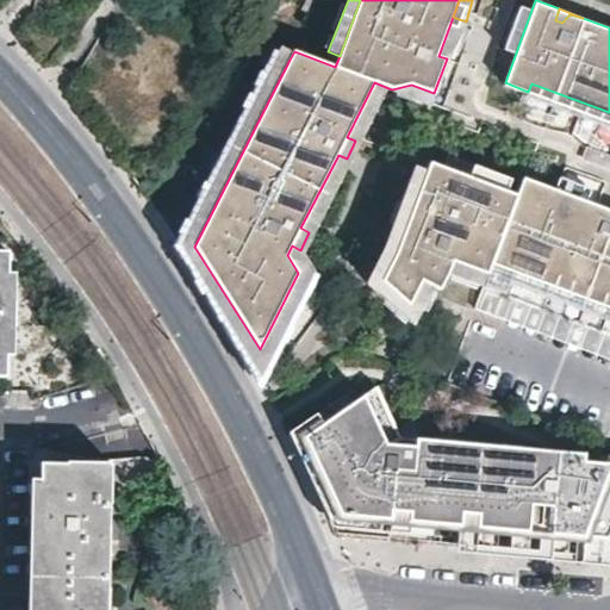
[(466,22),(453,17),(439,56),(447,58),(449,60),(466,22)]
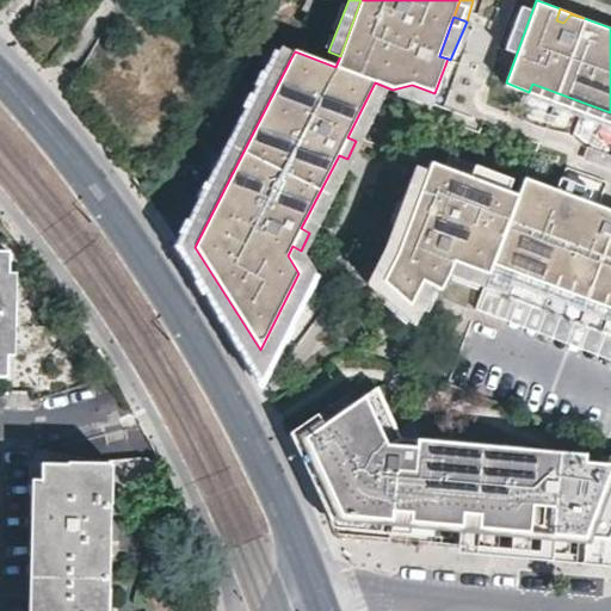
[(195,247),(290,60),(278,53),(180,246),(195,247)]
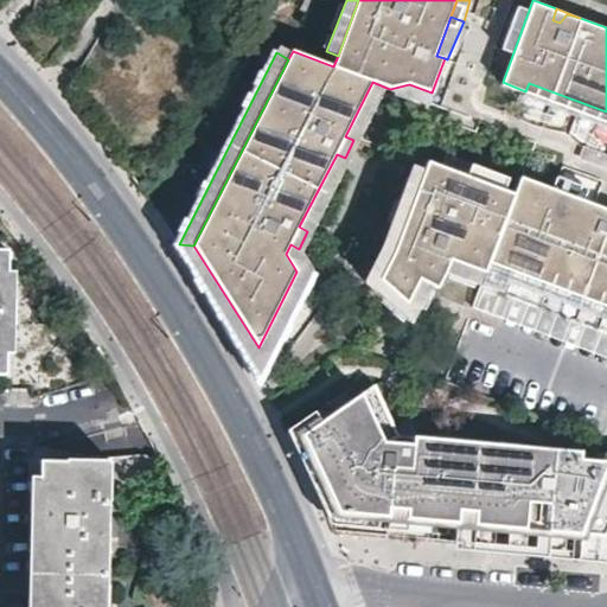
[(372,82),(345,136),(353,140),(358,142),(387,88),(372,82)]
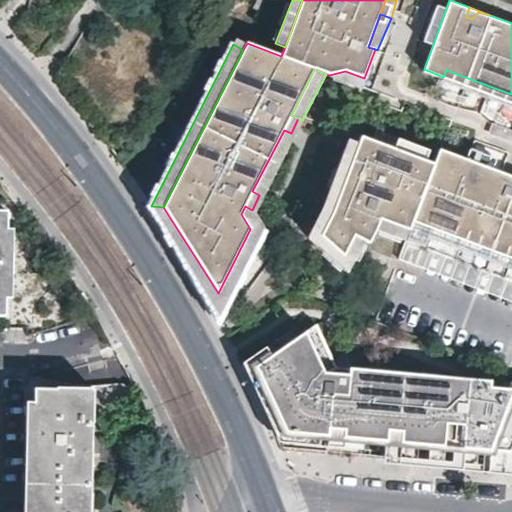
[(511,102),(511,94),(446,70),(443,77),(511,102)]
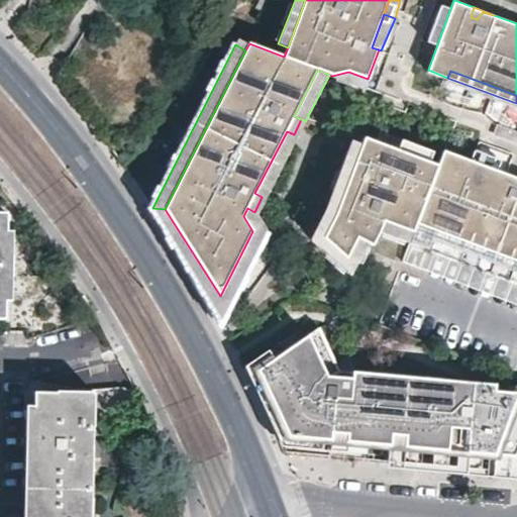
[(364,88),(368,79),(348,72),(332,76),(364,88)]
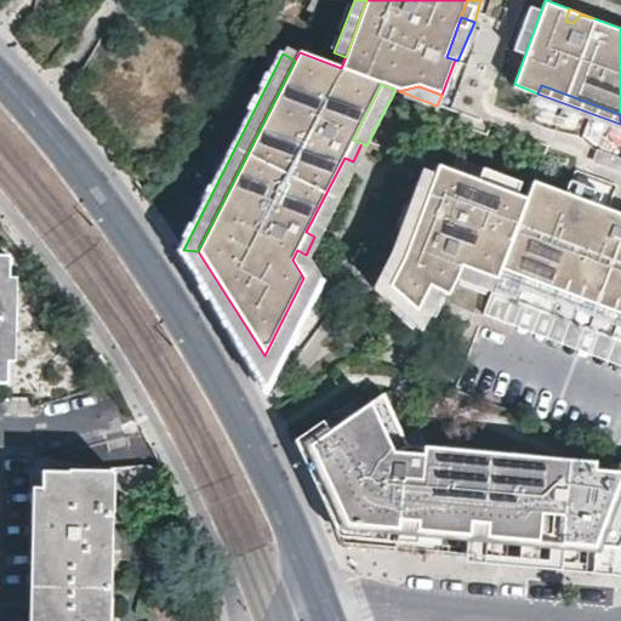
[(366,146),(362,143),(353,161),(358,164),(366,146)]
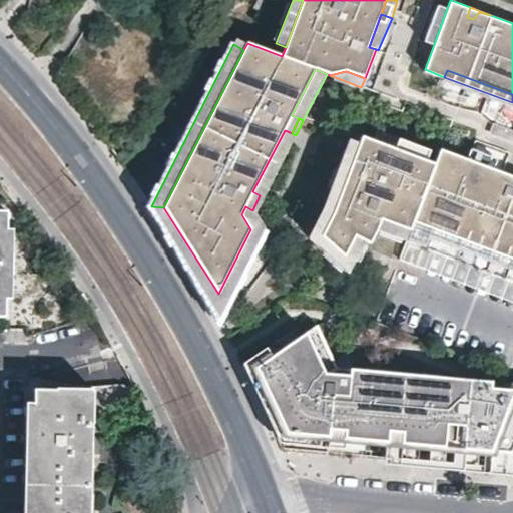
[(421,157),(425,147),(377,128),(373,139),(421,157)]
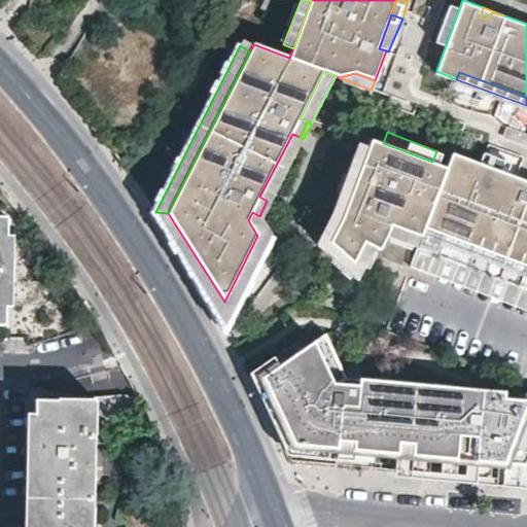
[(300,137),(292,134),(259,197),(267,201),(271,203),(304,139),(300,137)]
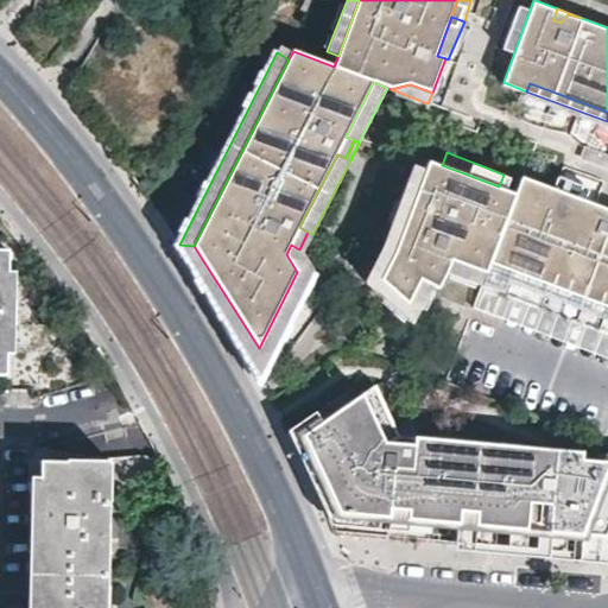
[(487,272),(515,192),(499,187),(442,165),(429,160),(426,168),(394,251),(434,266),(445,270),(448,271),(453,259),(487,272)]
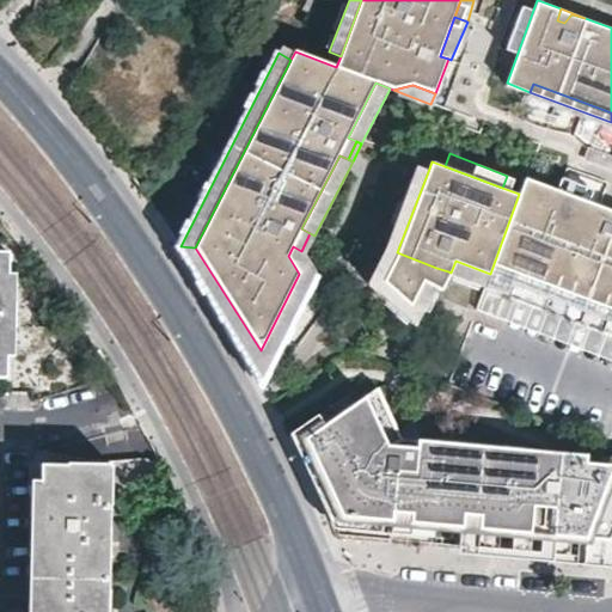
[(389,248),(397,252),(429,169),(418,165),(389,248)]
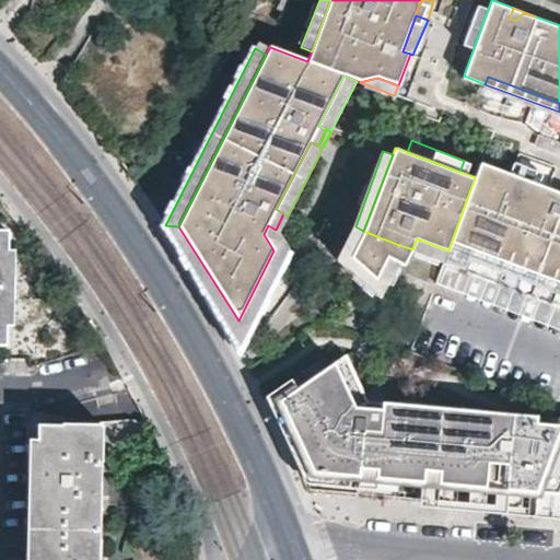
[(483,181),(490,165),(480,162),(475,177),(483,181)]
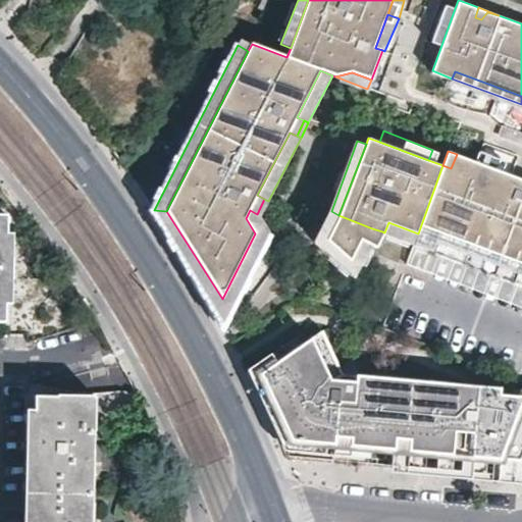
[(502,171),(506,160),(478,151),(475,161),(502,171)]
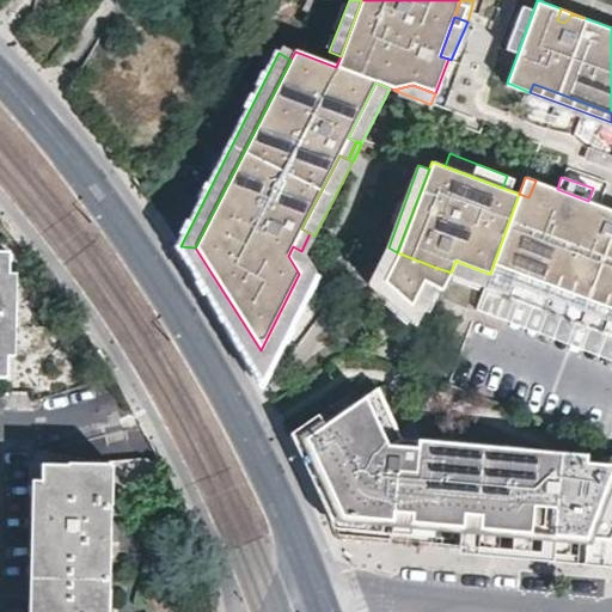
[(490,274),(485,286),(611,332),(611,221),(594,215),(599,204),(588,201),(557,189),(536,181),(528,197),(519,194),(490,274)]
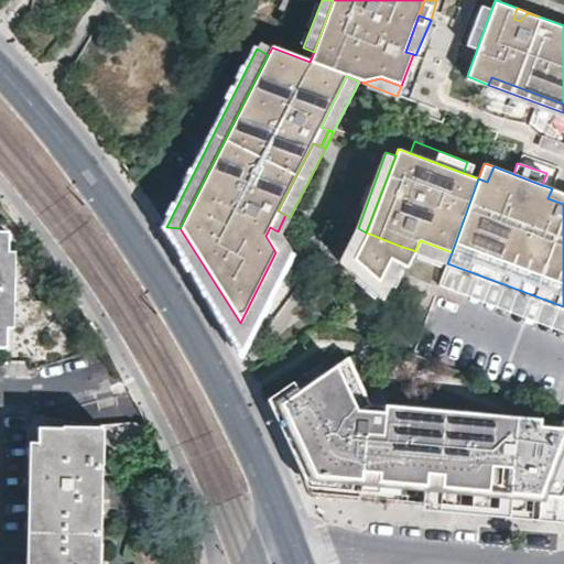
[(563,193),(552,188),(548,198),(563,204),(563,193)]
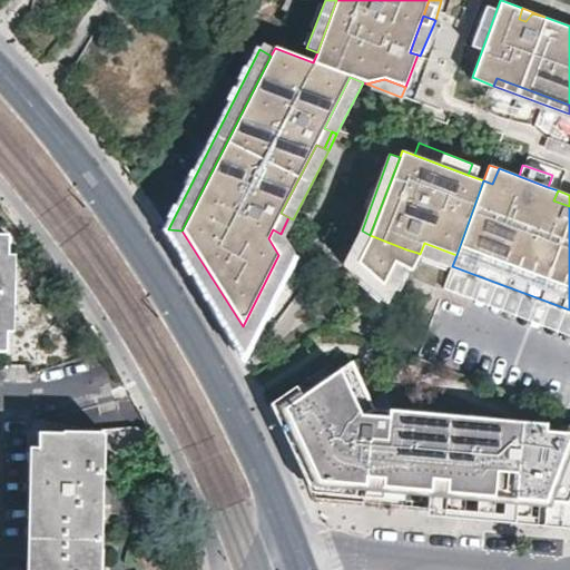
[(284,237),(293,219),(288,217),(281,234),(284,237)]
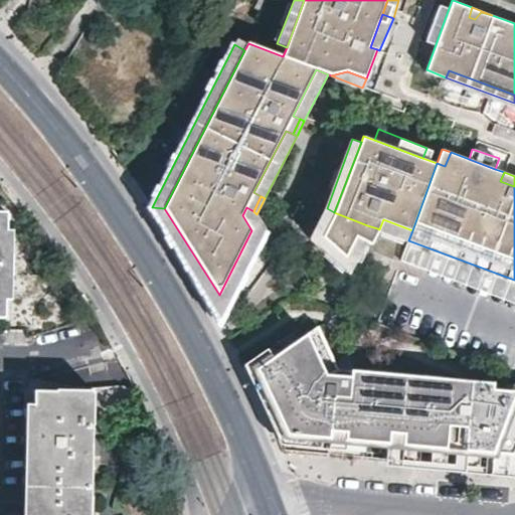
[(221,323),(219,295),(164,208),(152,207),(191,270),(221,323)]
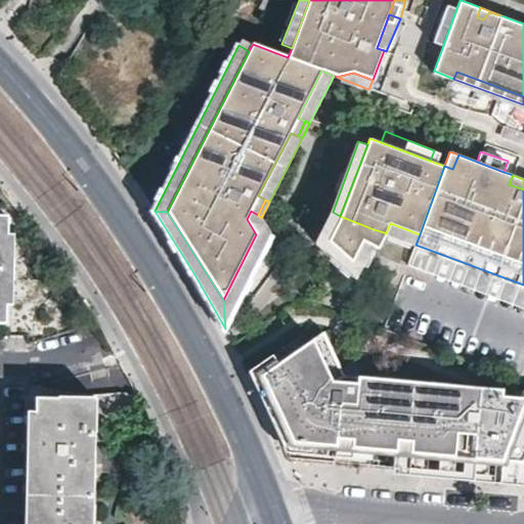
[(333,212),(316,243),(355,276),(368,244),(374,229),(340,216),(333,212)]
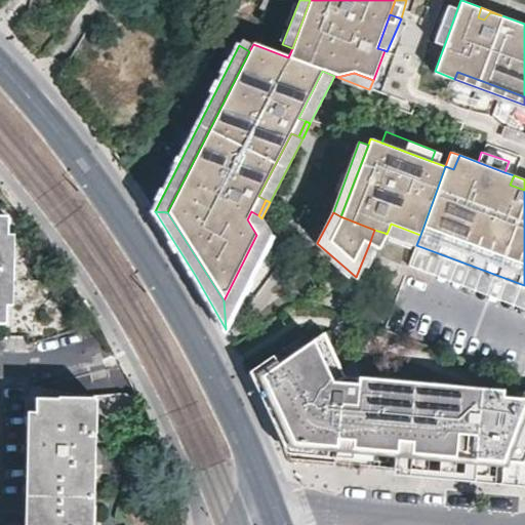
[(261,218),(247,219),(256,235),(271,234),(261,218)]
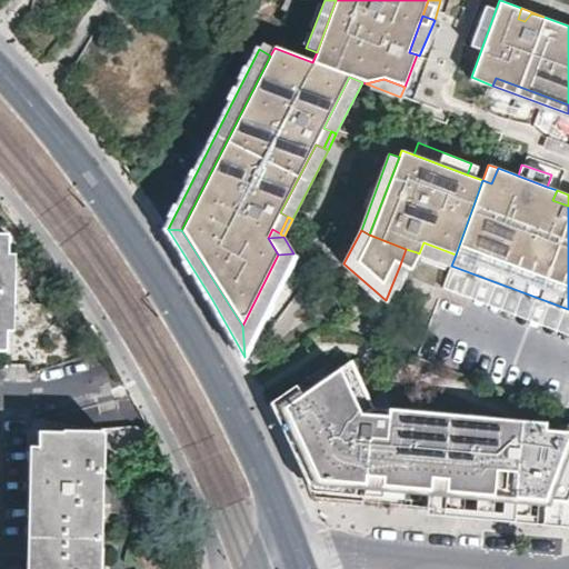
[(423,242),(419,253),(451,266),(456,255),(423,242)]
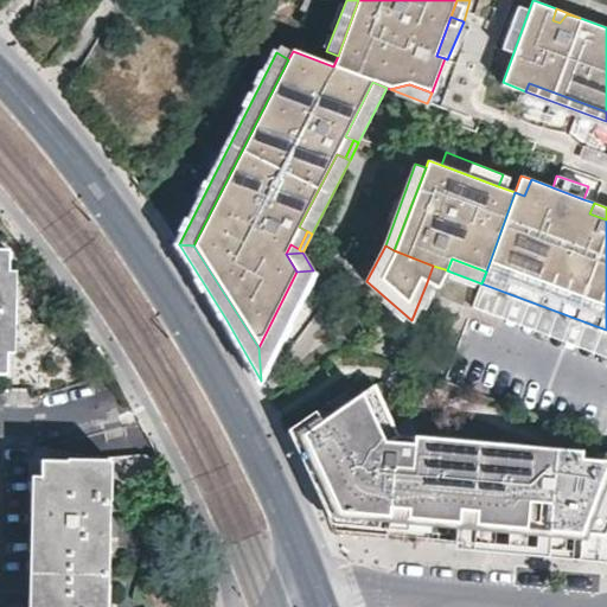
[(438,287),(445,269),(433,266),(427,282),(438,287)]
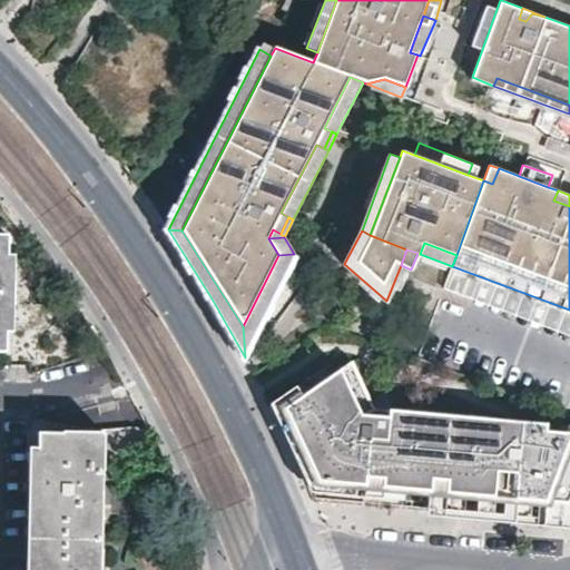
[(243,326),(245,357),(294,254),(278,255),(243,326)]
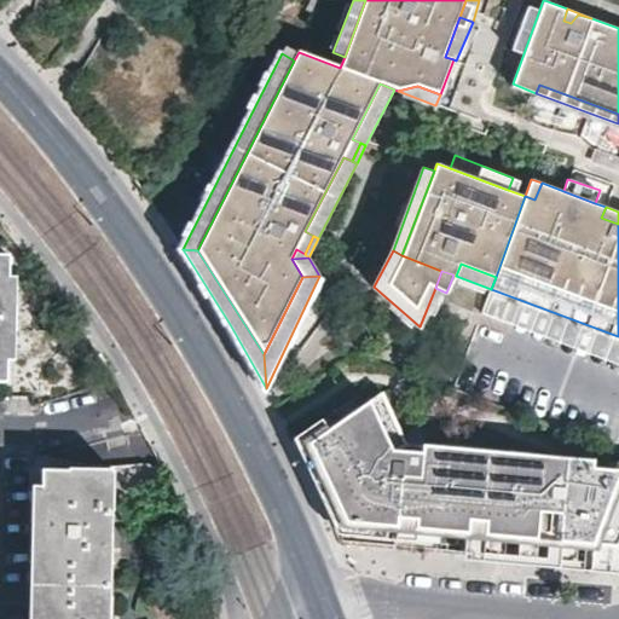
[(618,336),(491,289),(482,311),(618,362),(618,336)]
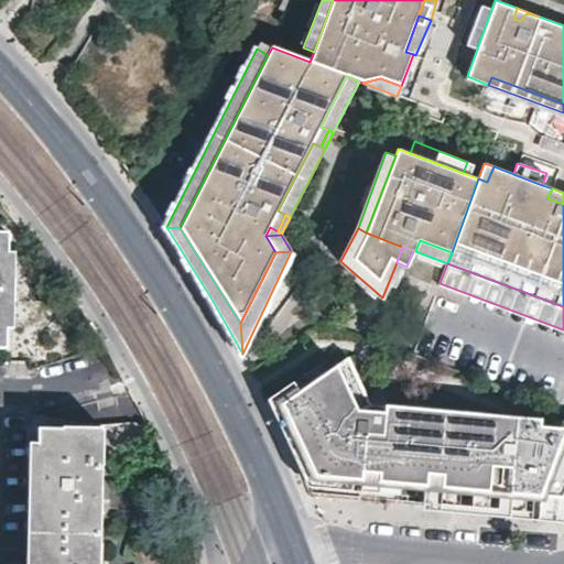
[(563,420),(370,403),(347,357),(332,368),(281,403),(289,420),(279,424),(301,475),(304,475),(361,480),(362,472),(377,474),(377,481),(423,486),(425,486),(426,474),(441,475),(440,487),(488,491),(488,483),(509,484),(509,494),(563,497),(563,420)]
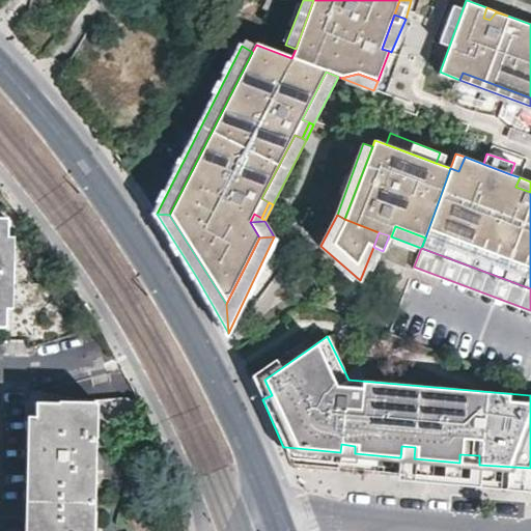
[(264,380),(312,346),(306,338),(251,376),(255,386),(264,380)]
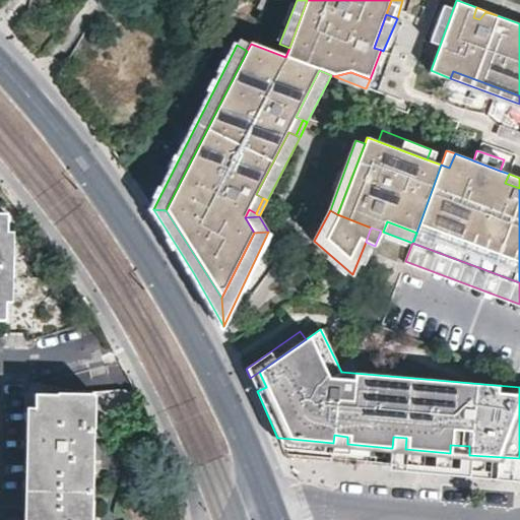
[(36,395),(36,409),(33,519),(91,519),(93,446),(115,446),(117,396),(36,395)]
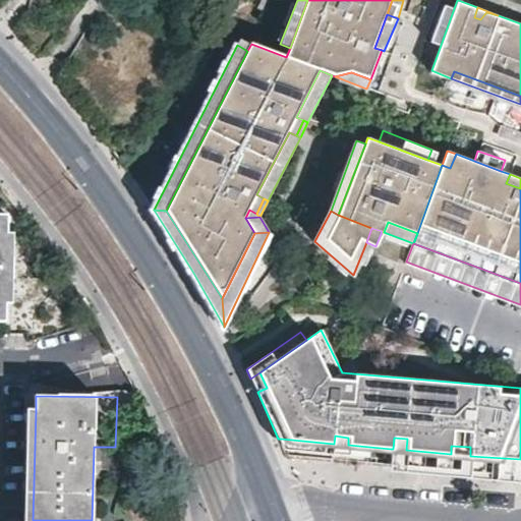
[(33,520),(36,410),(27,410),(24,520),(33,520)]
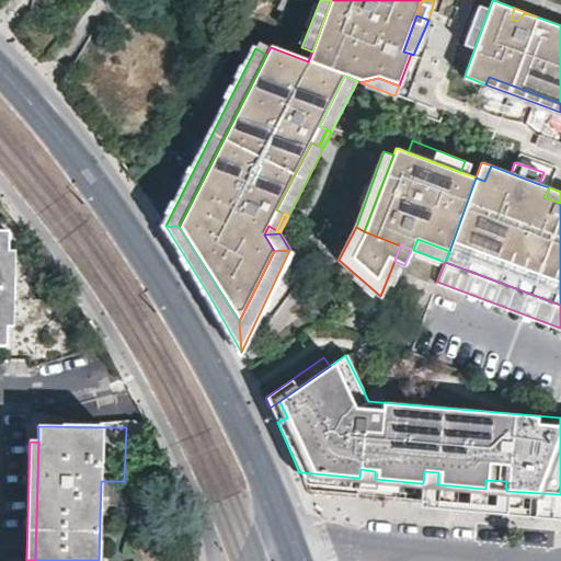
[(375,479),(375,471),(361,469),(359,478),(375,479)]
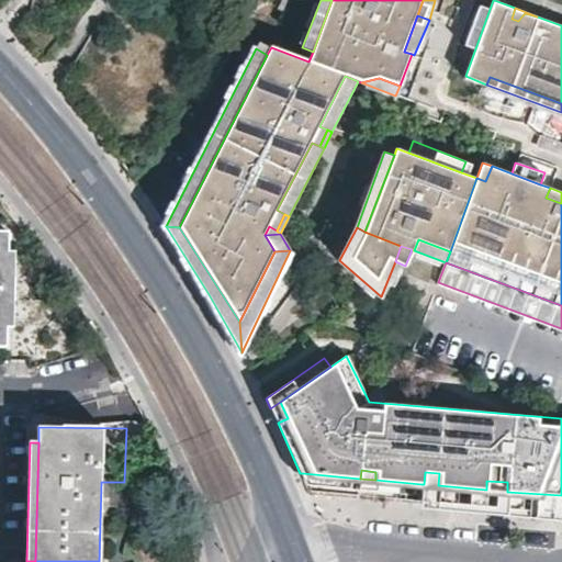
[(438,485),(439,473),(425,472),(424,484),(438,485)]
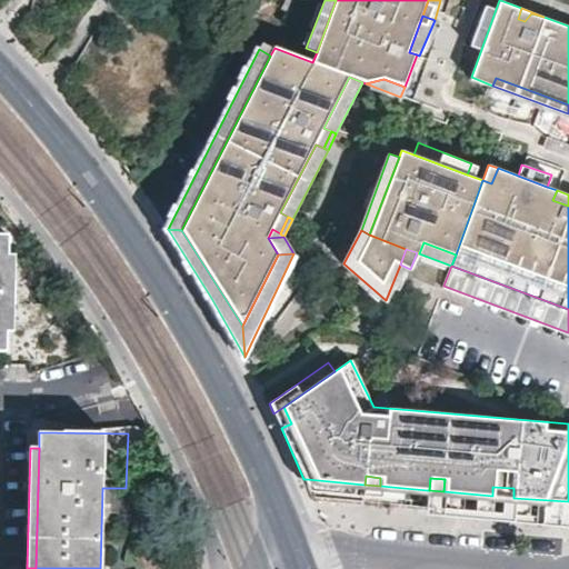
[(365,485),(307,479),(312,491),(426,501),(427,490),(380,486),(365,485)]
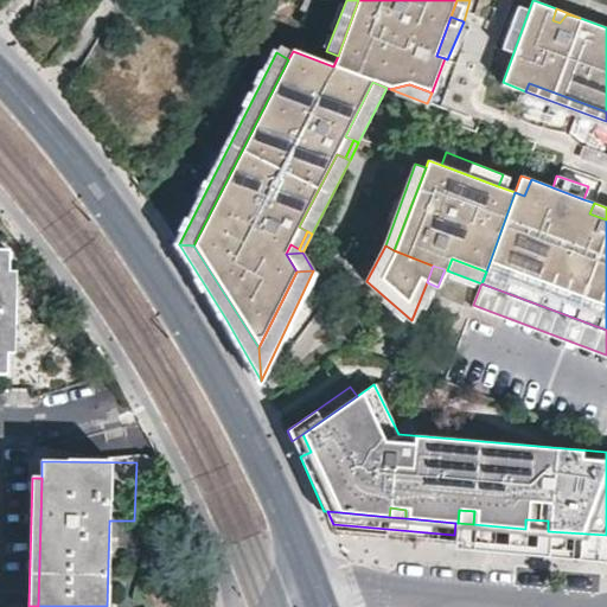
[(548,531),(548,521),(525,519),(525,529),(548,531)]
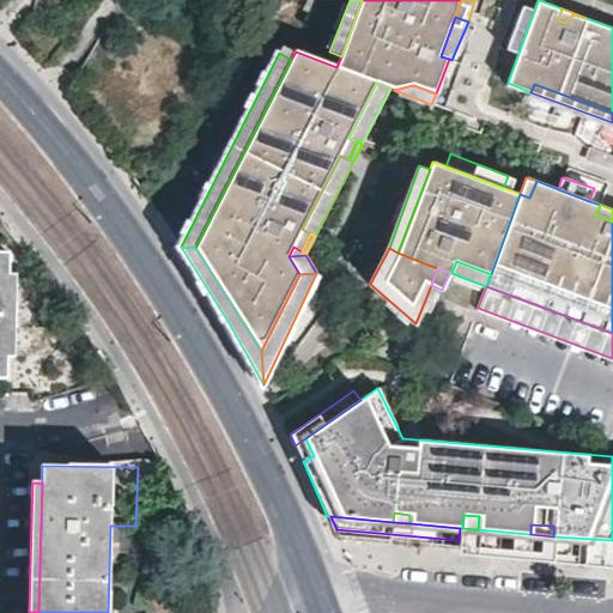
[(462,528),(460,528),(459,540),(459,546),(612,558),(612,540),(553,536),(530,534),(478,529),(462,528)]
